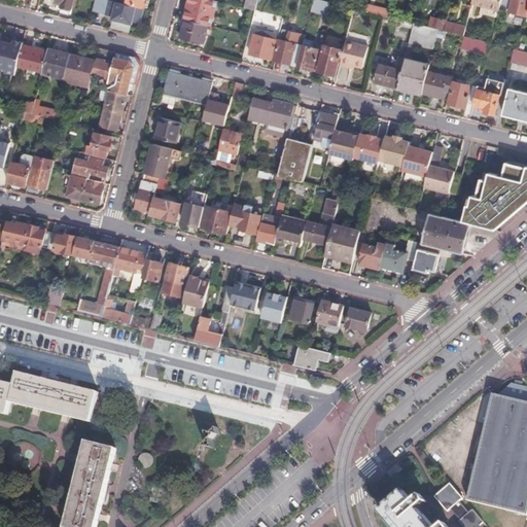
[(73,0),(58,0),(58,3),(63,4),(62,7),(71,9),(73,0)]
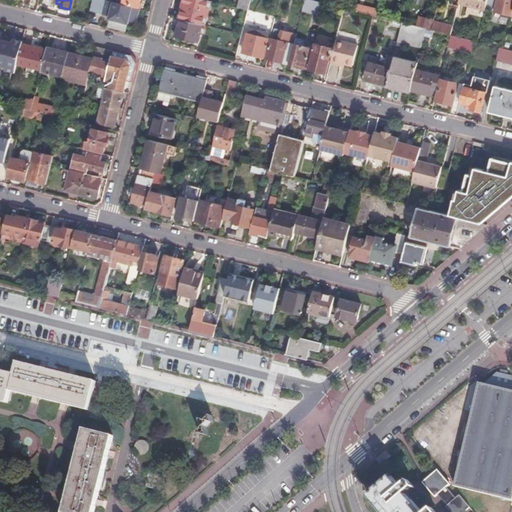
[(99,0),(92,0),(89,13),(96,14),(99,0)]
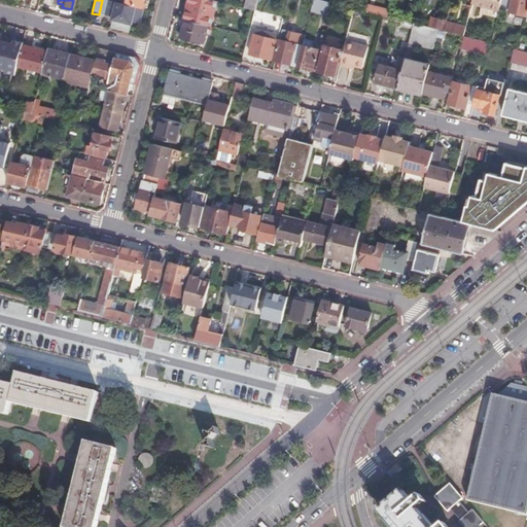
[(143,10),(102,0),(99,14),(112,18),(112,21),(132,26),(133,23),(140,25),(143,10)]
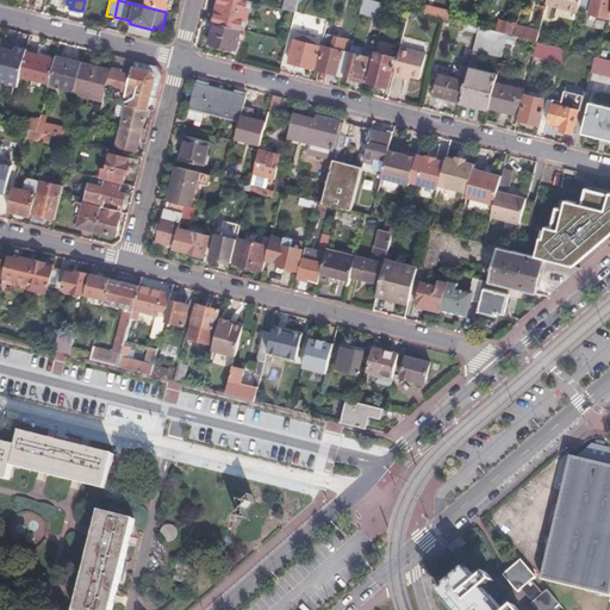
[(241,0),(218,0),(213,24),(241,30),(242,30),(249,2),(241,0)]
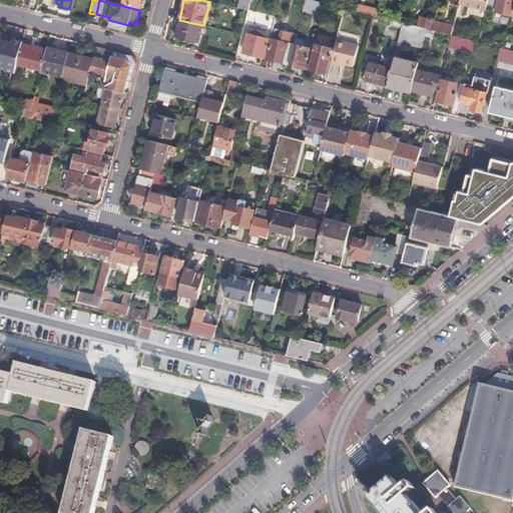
[(247,11),(249,0),(239,0),(237,8),(247,11)]
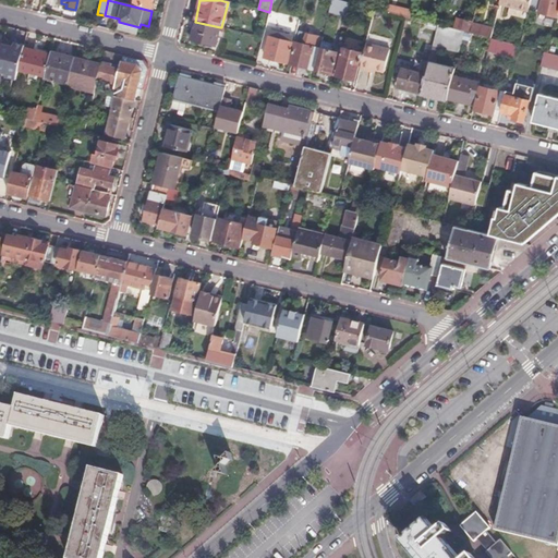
[(331,0),(327,13),(349,19),(352,5),(331,0)]
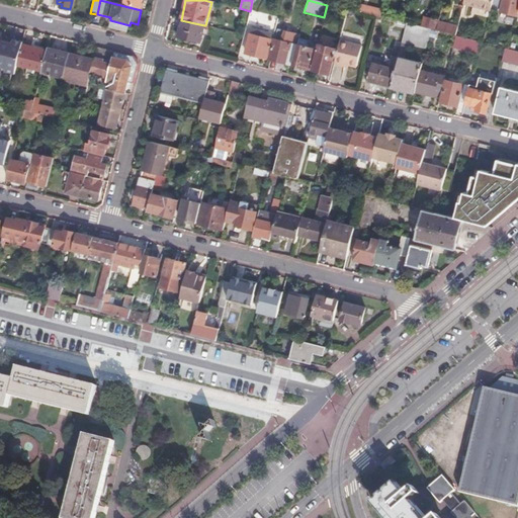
[(463,0),(463,5),(491,12),(493,0),(463,0)]
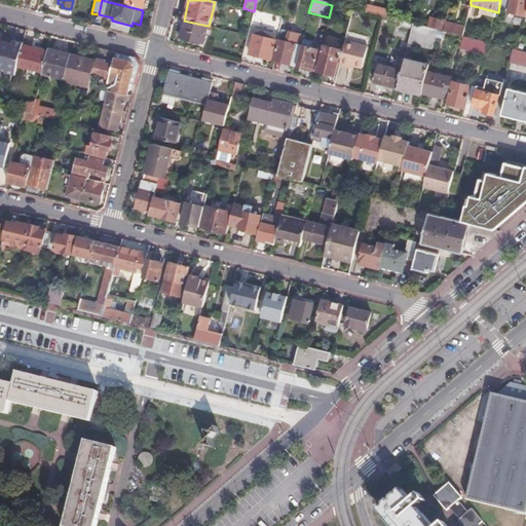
[(525,14),(524,14),(525,4),(525,0),(514,0),(514,2),(510,1),(506,14),(525,20),(525,15),(525,14)]
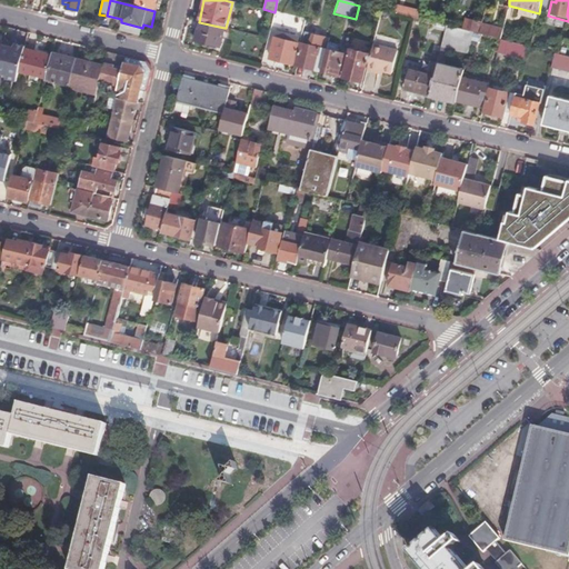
[(469,2),(462,28),(478,32),(485,7),(469,2)]
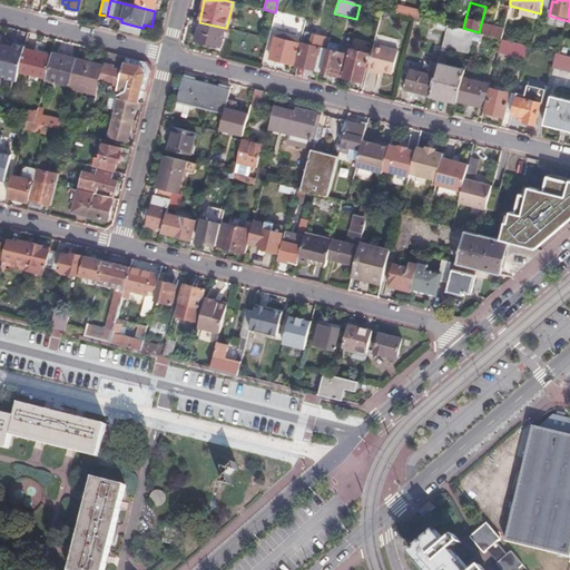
[(390,12),(381,11),(373,41),(382,42),(390,12)]
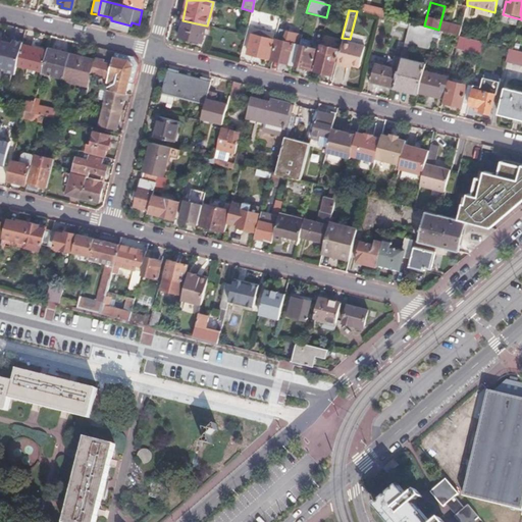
[(206,25),(183,20),(178,37),(202,43),(206,25)]
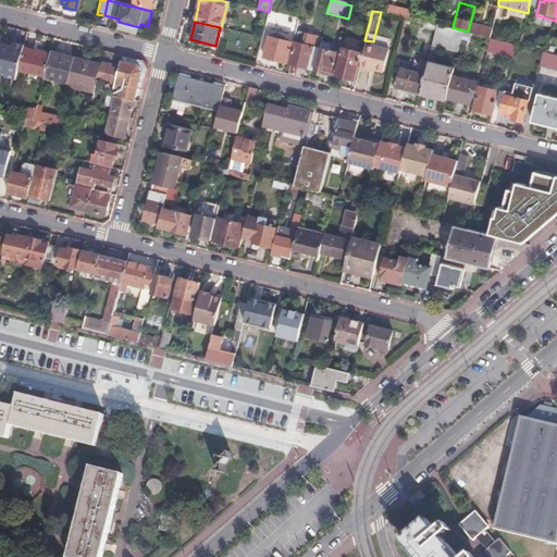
[(492,31),(471,25),(469,35),(487,39),(490,40),(492,31)]
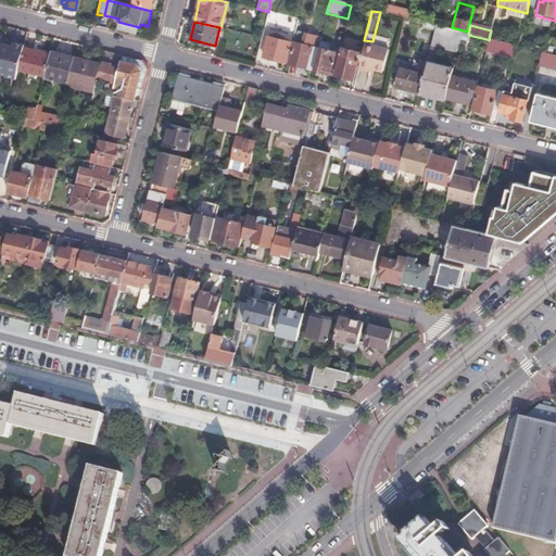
[(434,26),(430,46),(456,52),(458,40),(460,33),(451,30),(434,26)]
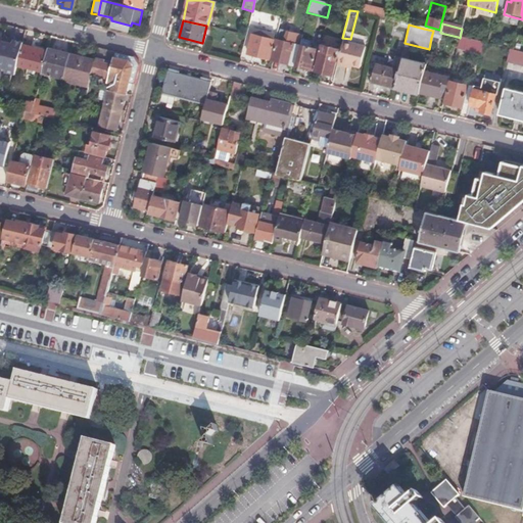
[(277,26),(274,40),(275,40),(270,60),(293,66),(298,46),(286,43),(289,29),(277,26)]
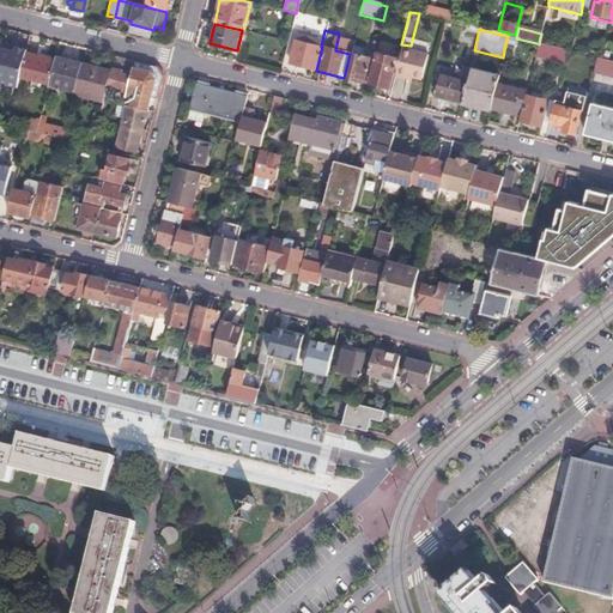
[(314,70),(320,44),(296,38),(290,64),(314,70)]
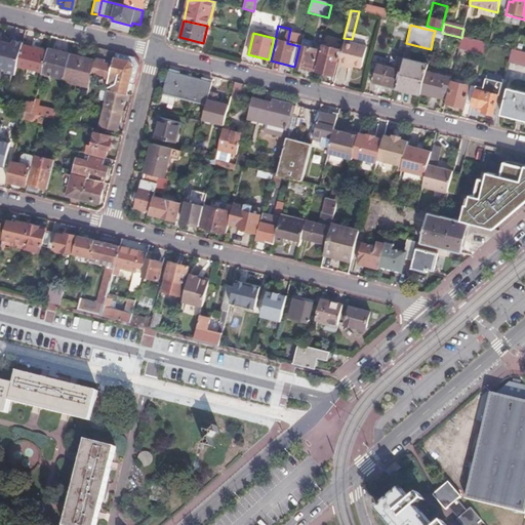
[(485,44),(461,38),(459,37),(458,44),(469,47),(468,50),(483,54),(485,44)]
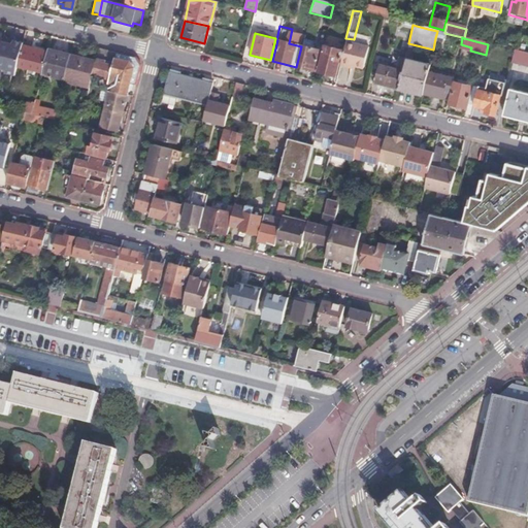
[(502,41),(493,39),(492,45),(497,46),(501,47),(502,41)]
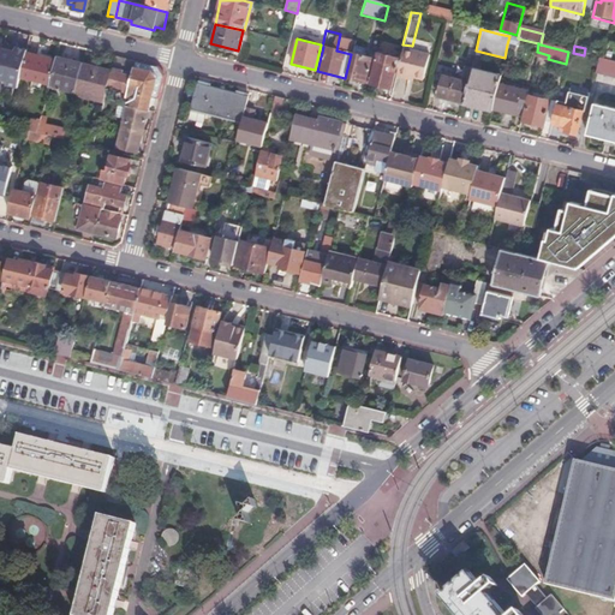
[(401,48),(399,58),(398,66),(395,73),(410,76),(415,78),(424,79),(430,55),(401,48)]
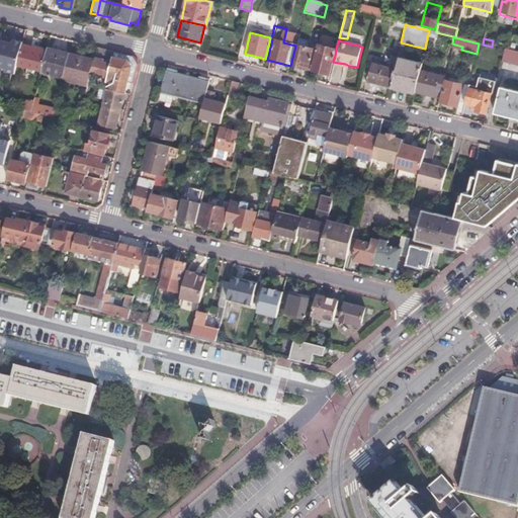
[(2,41),(0,50),(0,79),(6,80),(7,73),(15,75),(17,66),(22,47),(13,45),(2,41)]
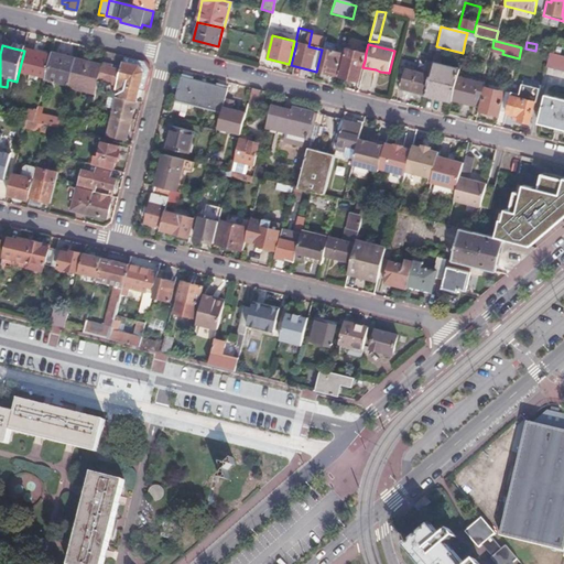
[(45,78),(51,56),(36,53),(38,50),(25,46),(25,47),(24,51),(19,72),(45,78)]
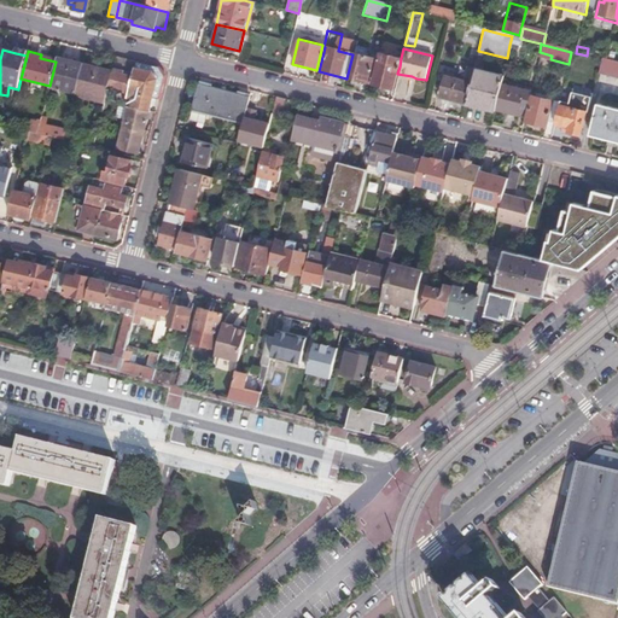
[(398,66),(400,66),(401,58),(379,52),(372,85),(388,88),(386,94),(391,95),(398,66)]
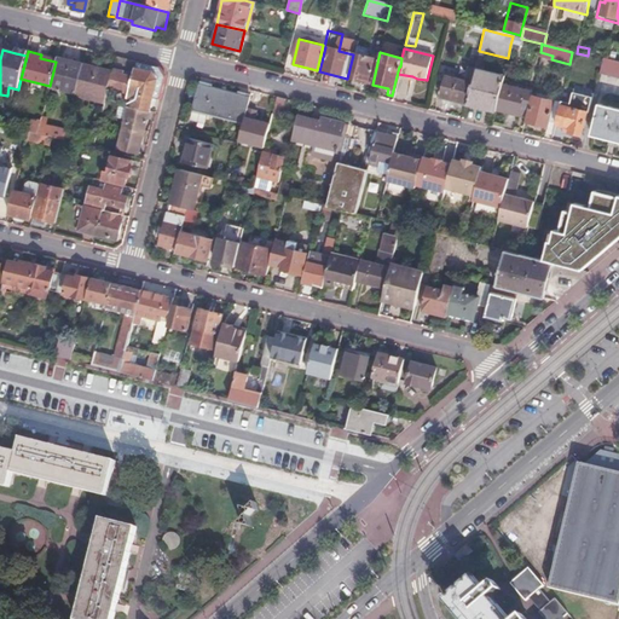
[(577,53),(572,52),(570,64),(568,69),(578,71),(583,55),(577,53)]
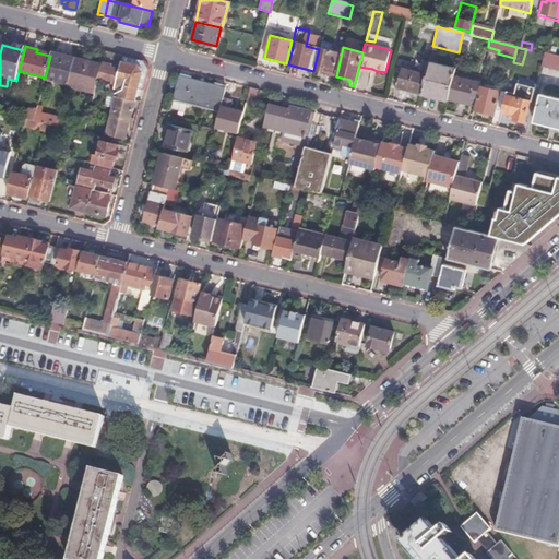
[(337,54),(319,49),(313,71),(333,75),(337,54)]
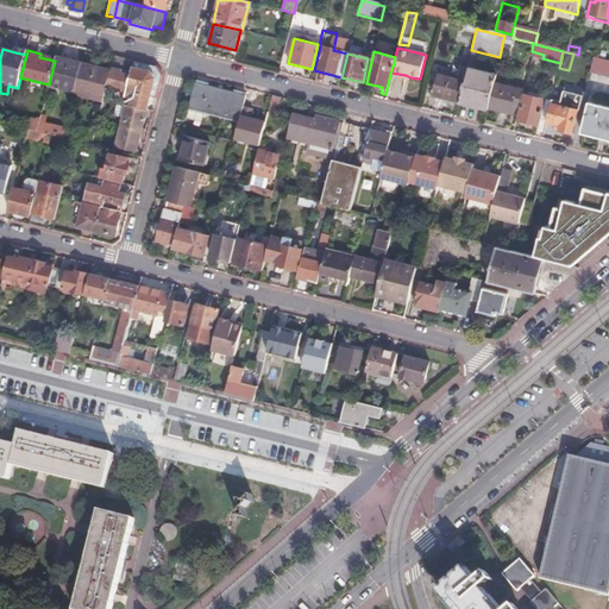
[(56,58),(55,61),(49,85),(49,88),(74,94),(82,66),(56,58)]
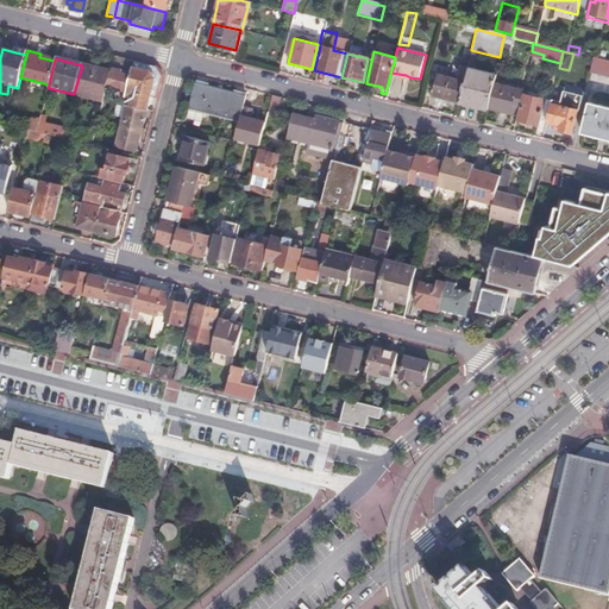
[(608,62),(592,58),(589,71),(608,76),(608,62)]
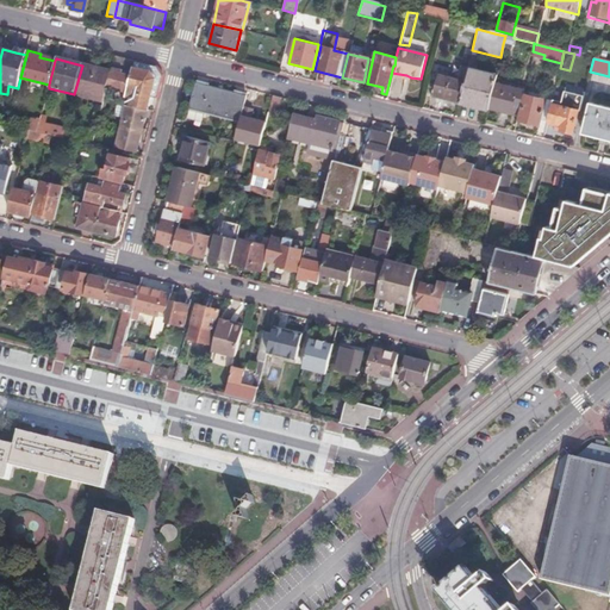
[(135,64),(131,78),(126,93),(124,104),(126,105),(148,110),(151,97),(156,98),(162,72),(157,70),(135,64)]
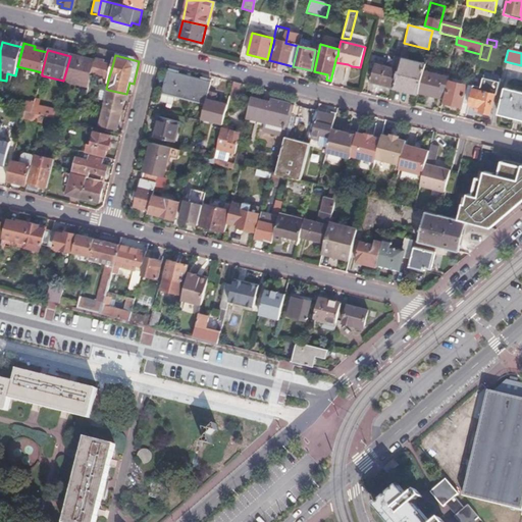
[(95,62),(70,56),(63,81),(89,88),(90,85),(92,75),(95,62)]
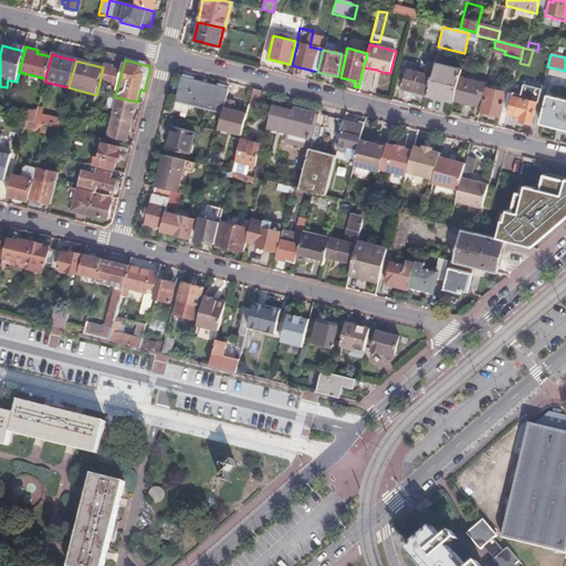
[(401,91),(425,96),(433,63),(427,62),(423,74),(407,70),(401,91)]
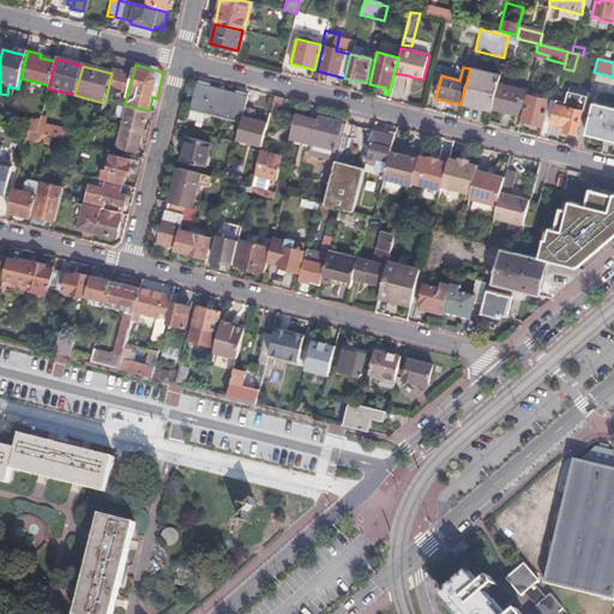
[(470,68),(461,104),(491,112),(491,109),(497,84),(499,76),(470,68)]
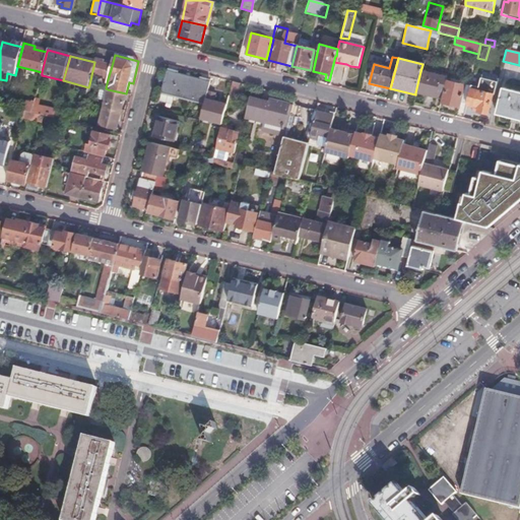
[(94,62),(91,75),(108,79),(112,66),(105,64),(106,61),(95,59),(94,62)]
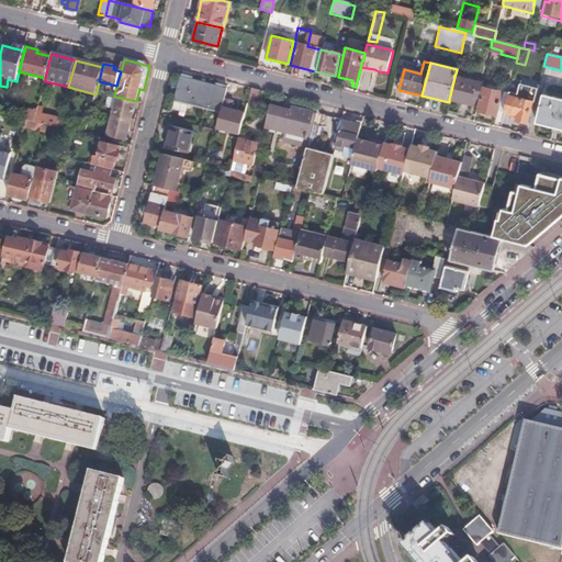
[(175,100),(188,103),(221,112),(224,96),(226,88),(181,77),(175,100)]
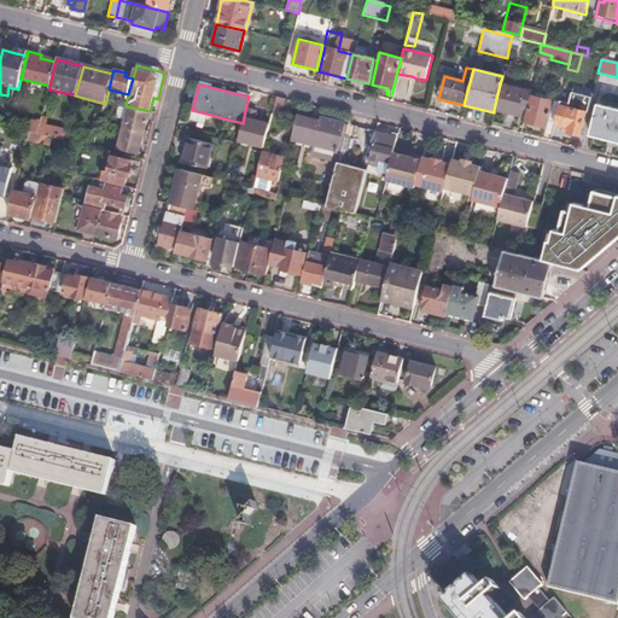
[(500,85),(494,110),(523,116),(529,92),(500,85)]
